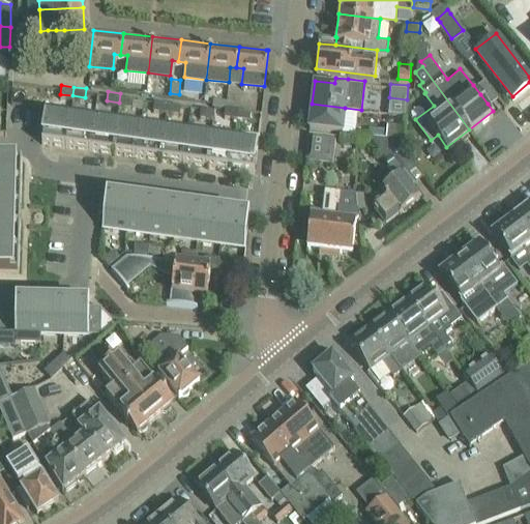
[(120,93),(119,103),(131,104),(133,95),(120,93)]
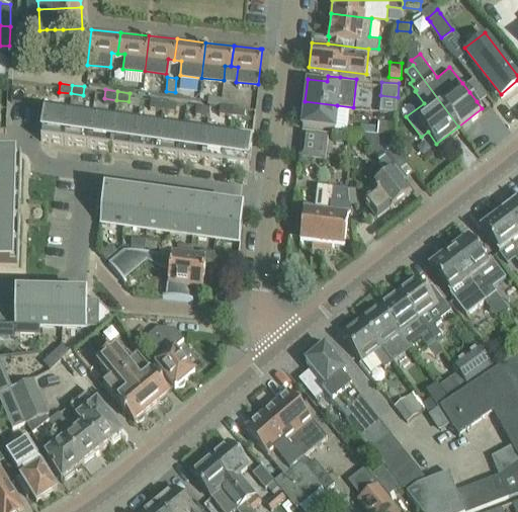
[(207,96),(206,100),(209,101),(220,102),(221,95),(207,93),(207,96)]
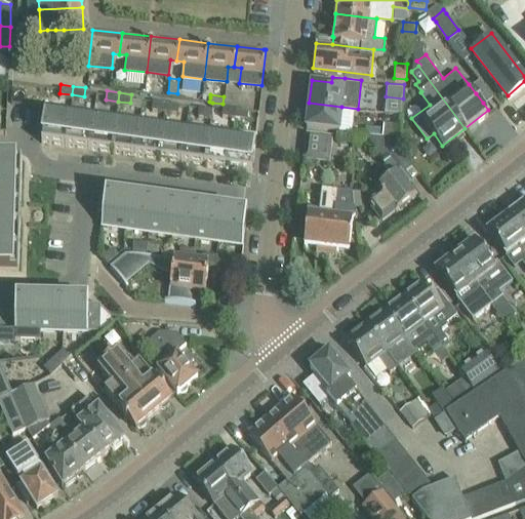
[(164,108),(165,100),(166,98),(153,97),(152,106),(164,108)]
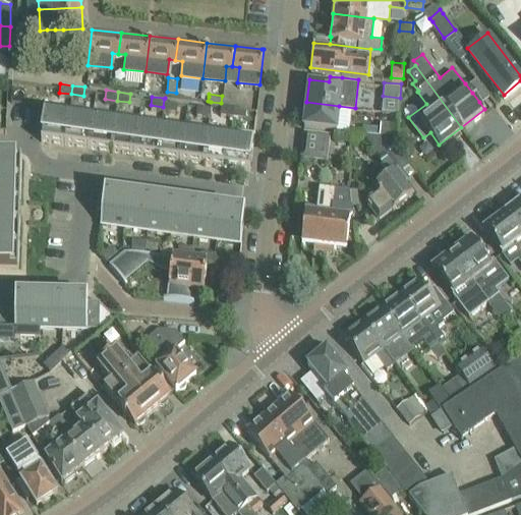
[(165,98),(164,99),(163,107),(175,109),(177,100),(165,98)]
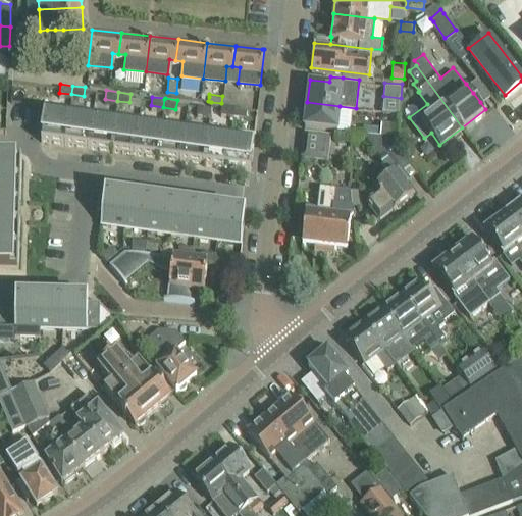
[(307,102),(304,124),(336,129),(340,106),(307,102)]
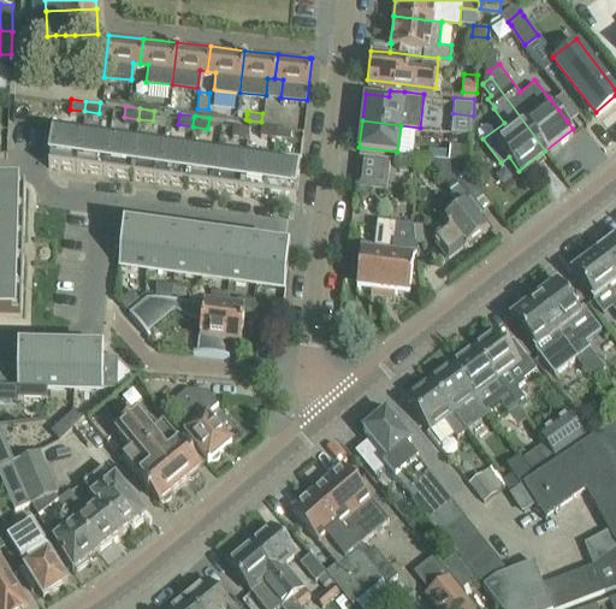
[(76,166),(78,155),(82,125),(54,122),(48,161),(76,166)]
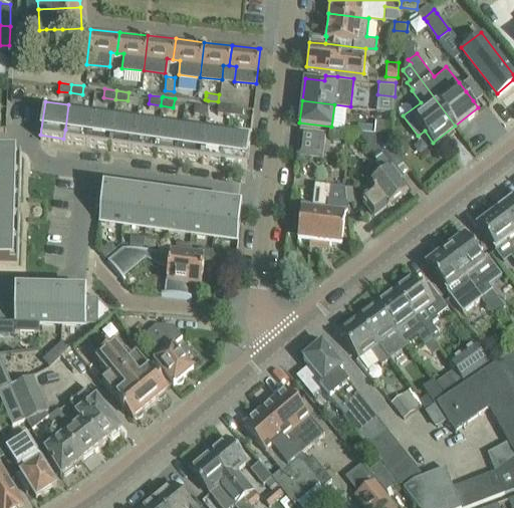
[(206,112),(207,103),(195,101),(193,111),(206,112)]
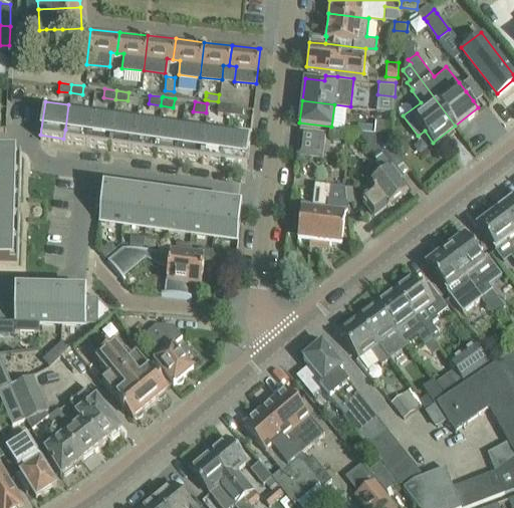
[(229,111),(231,103),(218,101),(217,110),(229,111)]
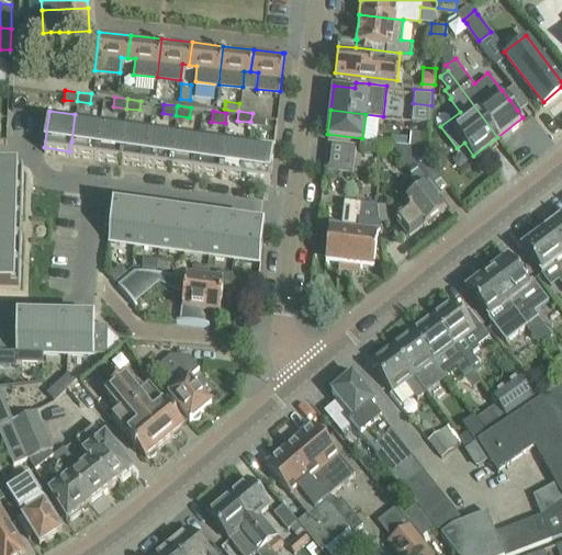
[(253,113),(250,122),(265,124),(266,115),(253,113)]
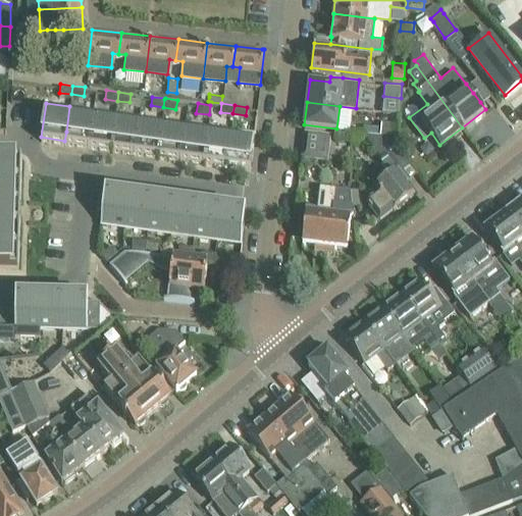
[(88,144),(93,109),(69,106),(66,132),(64,141),(88,144)]
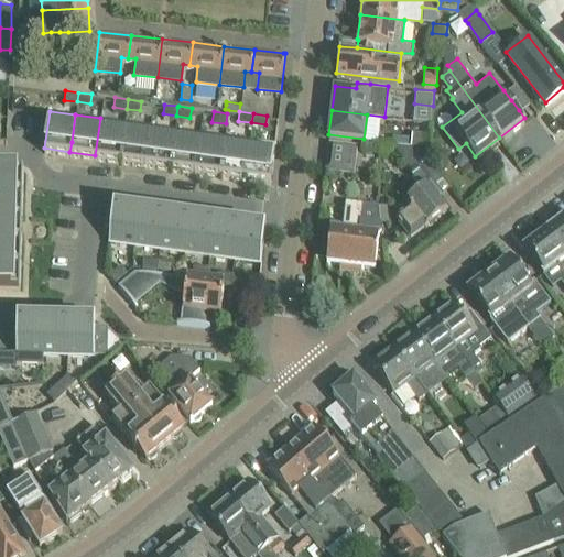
[(95,155),(120,159),(125,121),(100,118),(95,155)]
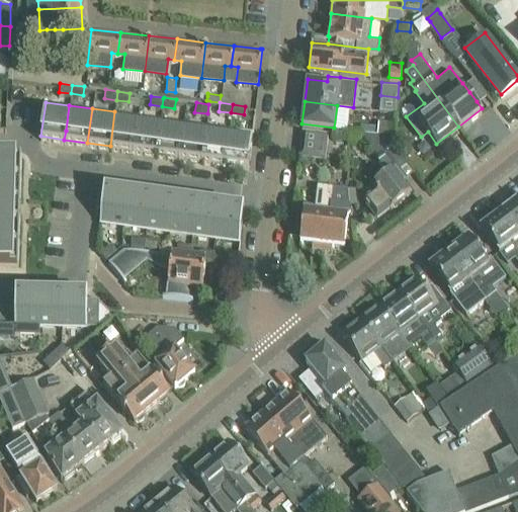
[(138,115),(114,111),(110,146),(133,149),(138,115)]
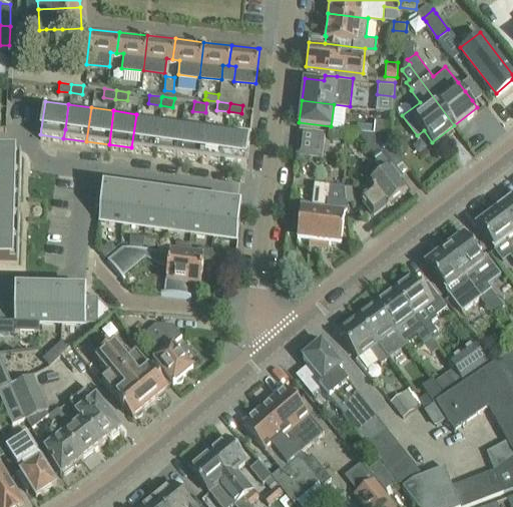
[(159,117),(136,114),(131,147),(154,151),(159,117)]
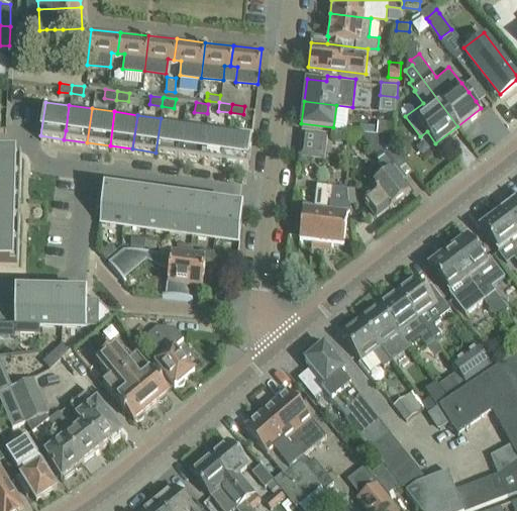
[(178,156),(179,150),(183,121),(161,118),(156,152),(178,156)]
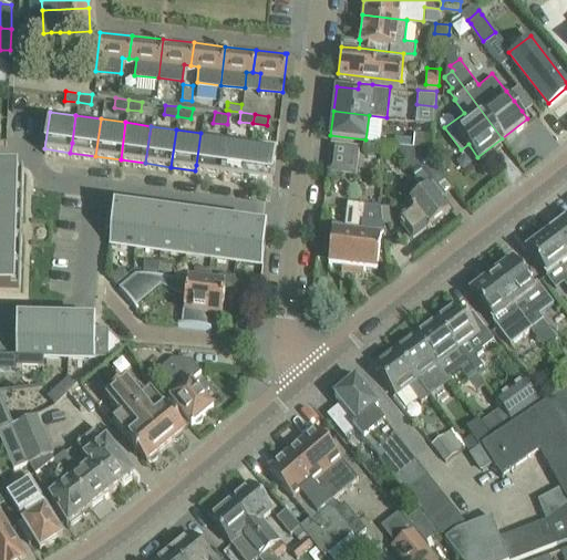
[(397,133),(397,142),(423,146),(431,146),(432,131),(413,130),(413,135),(397,133)]
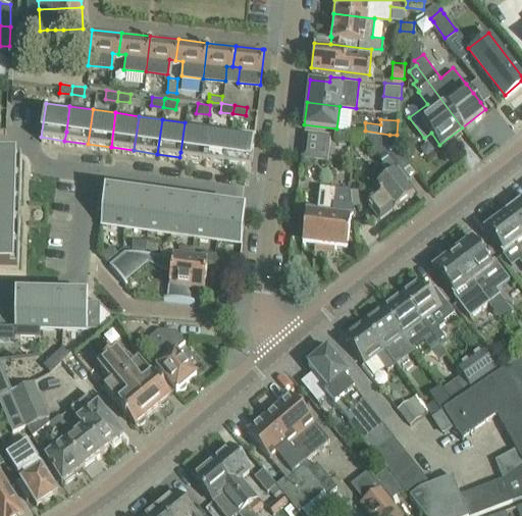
[(179,157),(203,160),(208,125),(185,122),(180,152),(179,157)]
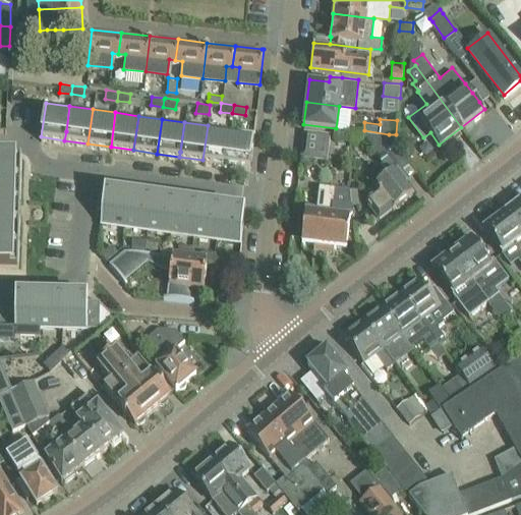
[(226,161),(230,129),(208,125),(203,160),(226,163),(226,161)]
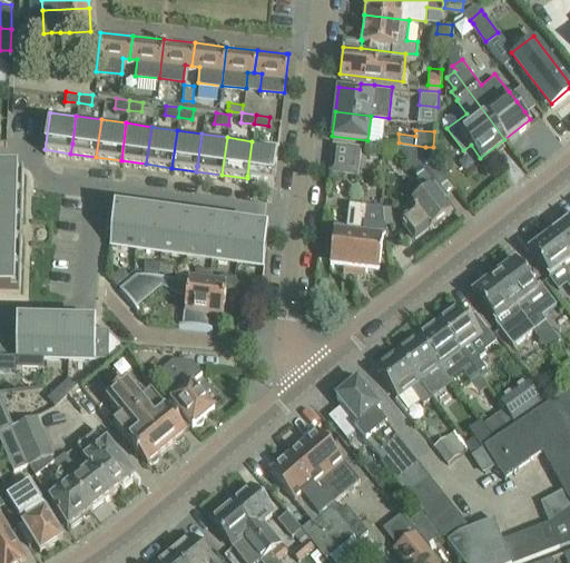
[(332,140),(331,155),(359,158),(360,144),(332,140)]
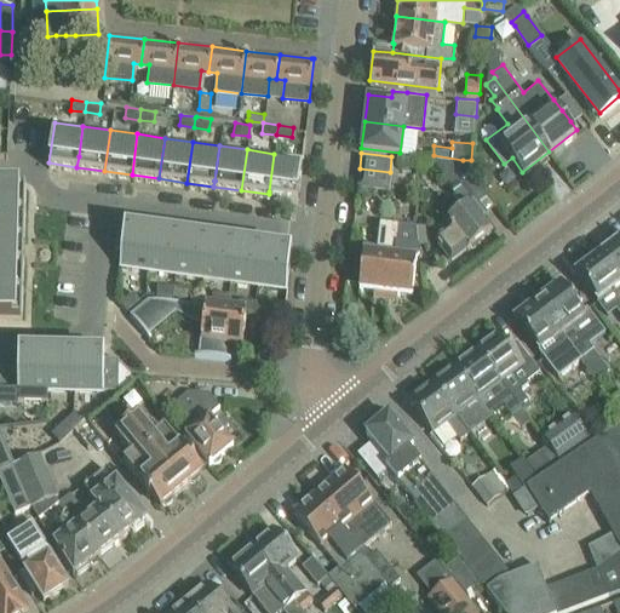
[(274,154),(269,192),(269,194),(297,199),(297,195),(303,158),(274,154)]
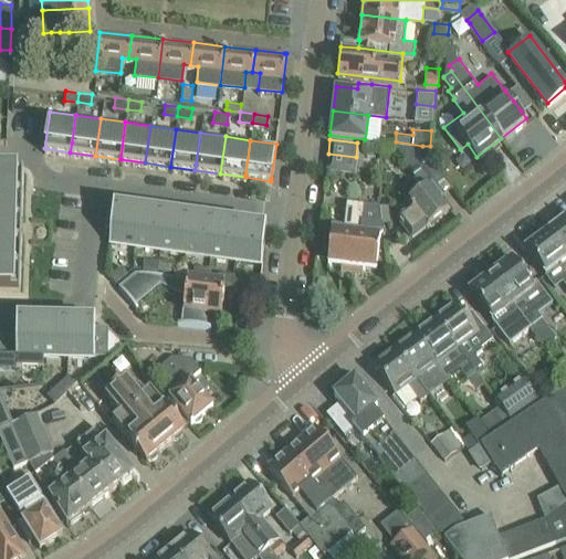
[(439,168),(426,150),(422,146),(396,141),(396,143),(394,143),(416,171),(412,173),(422,186),(407,198),(415,208),(401,219),(411,232),(426,222),(427,223),(430,221),(432,222),(437,219),(438,215),(448,208),(438,196),(442,192),(429,176),(439,168)]
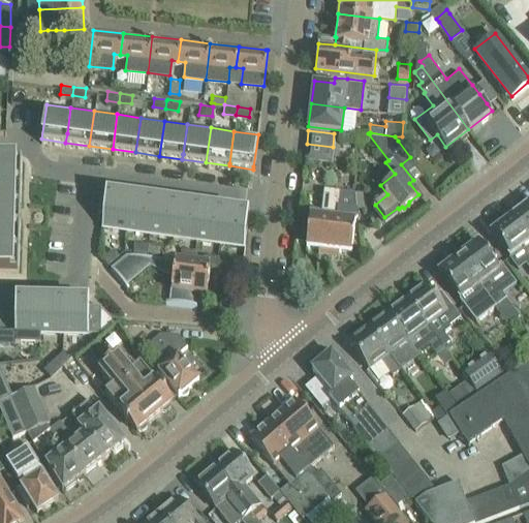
[(307,144),(305,157),(331,160),(333,147),(307,144)]
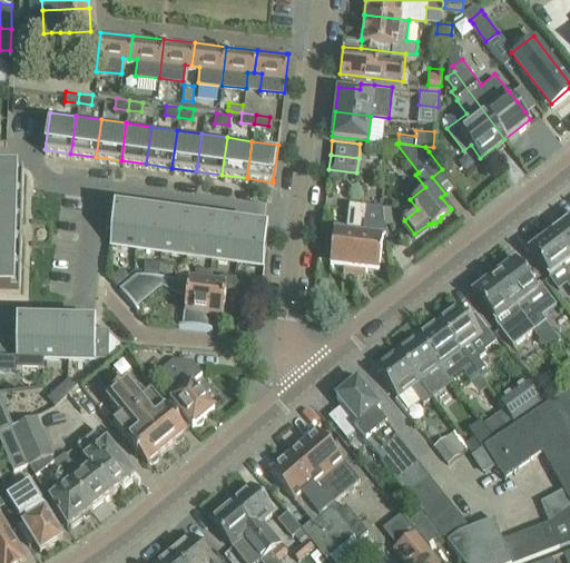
[(0,286),(20,287),(21,238),(15,238),(15,218),(22,218),(23,168),(0,167),(0,286)]
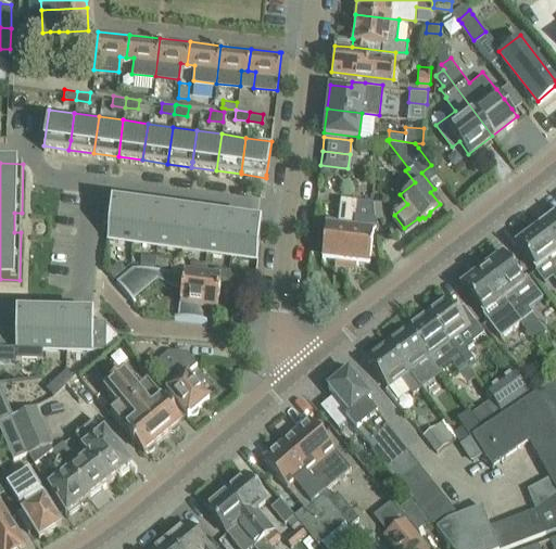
[(335,263),(345,264),(350,226),(354,227),(357,198),(340,195),(337,216),(315,214),(311,250),(323,251),(321,256),(336,257),(335,263)]
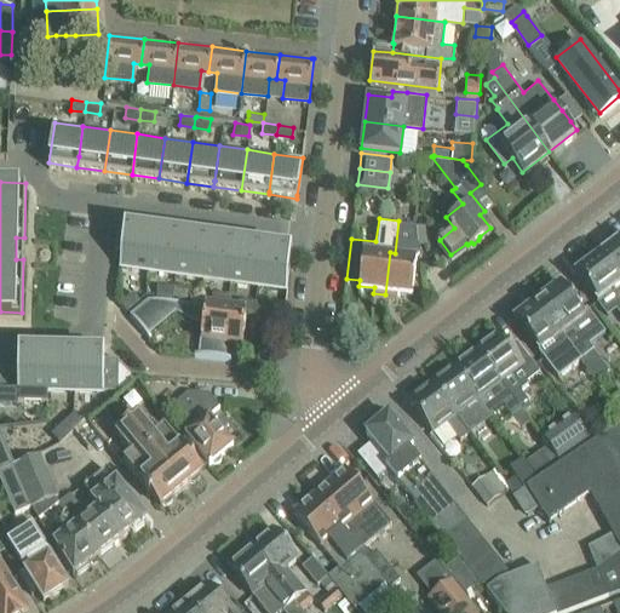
[(126,221),(120,262),(148,265),(154,224),(126,221)]
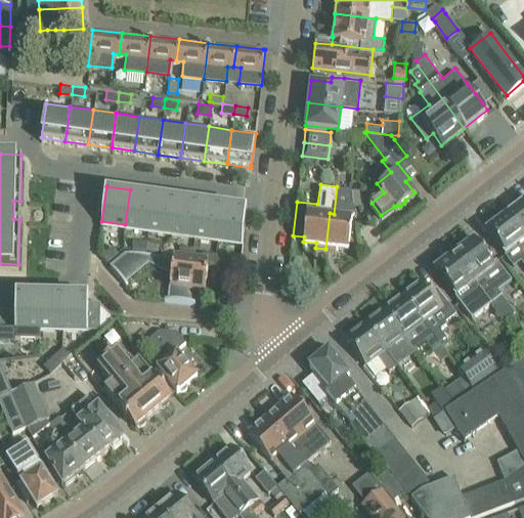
[(335,250),(336,245),(348,247),(351,215),(354,212),(353,205),(362,204),(359,187),(351,187),(337,186),(334,214),(330,213),(325,249),(335,250)]
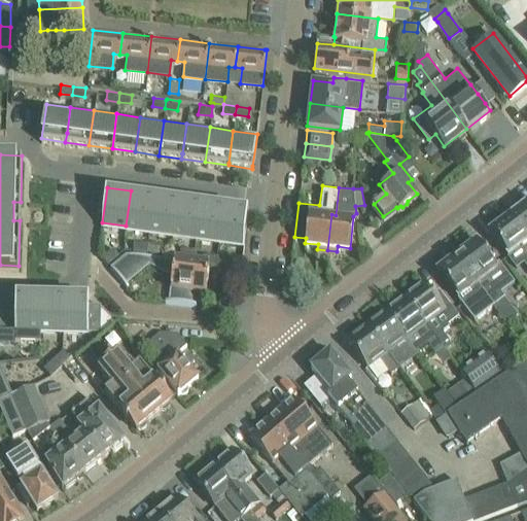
[(126,226),(149,229),(154,195),(131,190),(126,226)]
